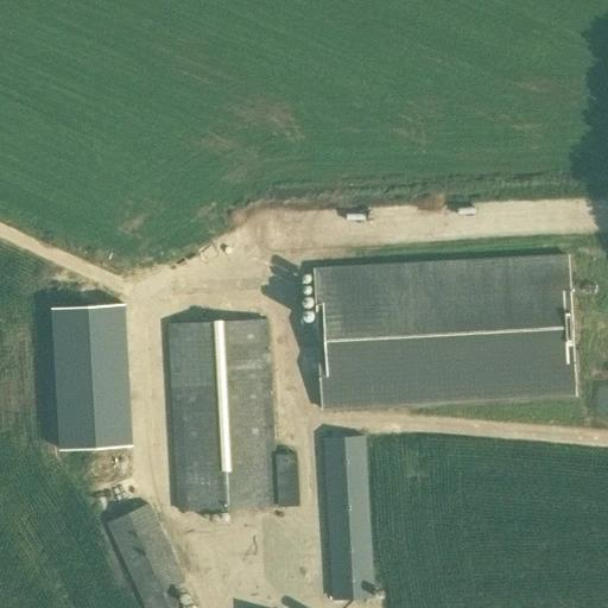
[(322,411),(576,397),(569,254),(315,267),(322,411)]
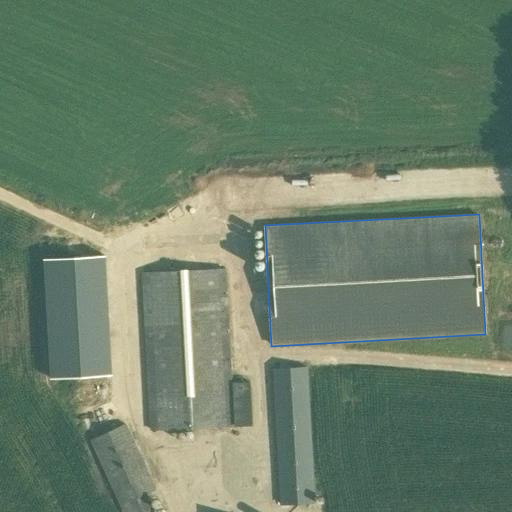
[(233,383),(226,268),(142,273),(150,430),(252,425),(250,382),(233,383)]
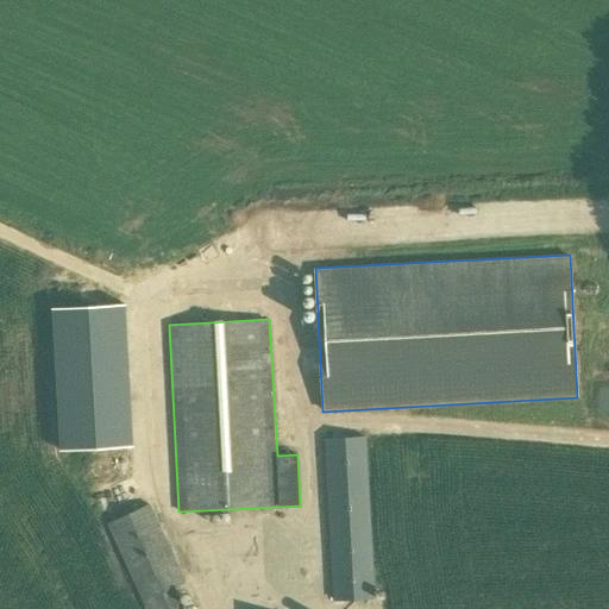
[(133,419),(60,422),(61,446),(135,443),(133,419)]
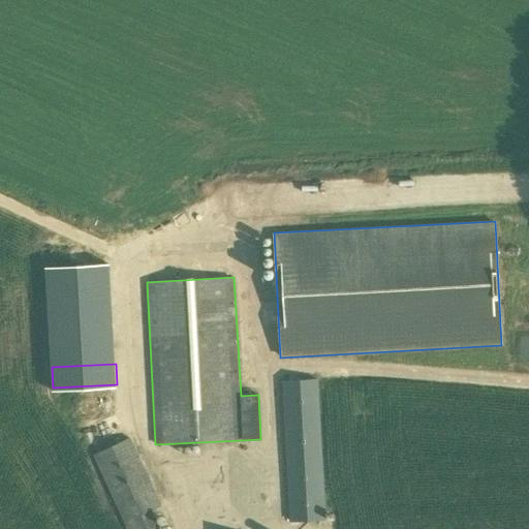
[(289,522),(327,520),(318,378),(282,380),(289,522)]
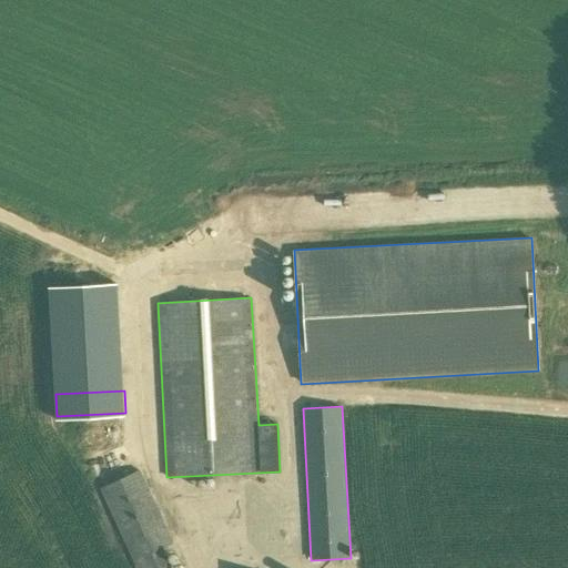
[(172,567),(163,548),(173,544),(139,470),(102,488),(139,567),(172,567)]
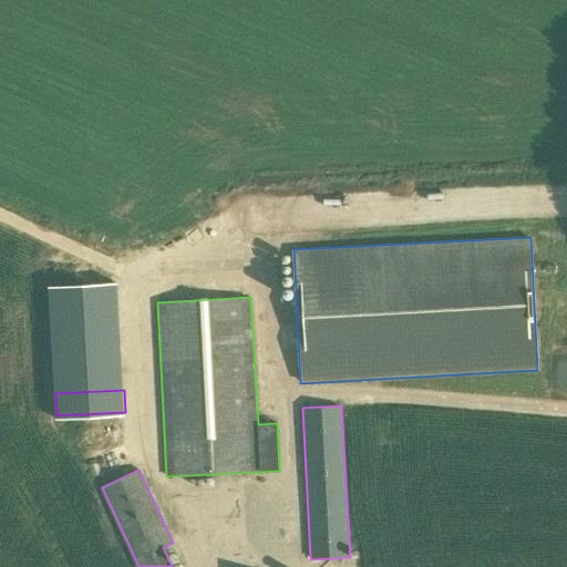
[(280,543),(280,533),(226,533),(226,543),(280,543)]
